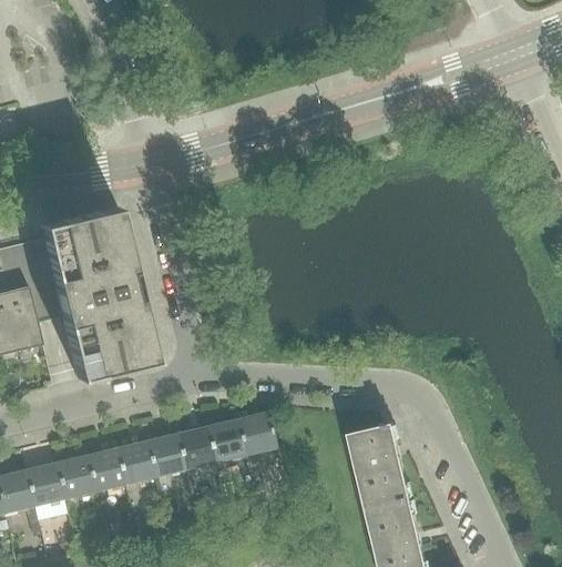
[(0,353),(12,351),(36,345),(46,386),(71,380),(149,361),(133,297),(115,302),(111,285),(100,287),(84,228),(0,247),(0,353)]
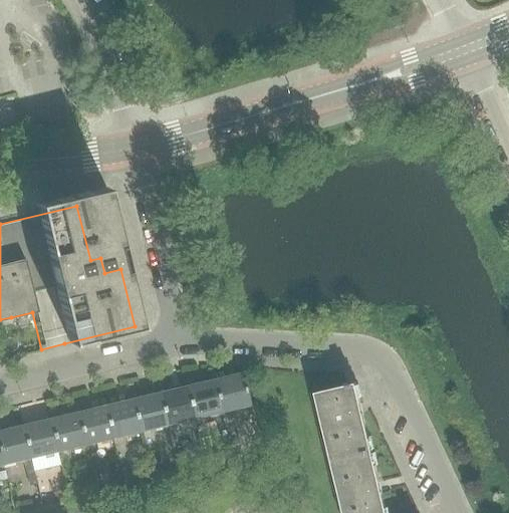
[(212,378),(220,411),(246,405),(238,372),(212,378)]
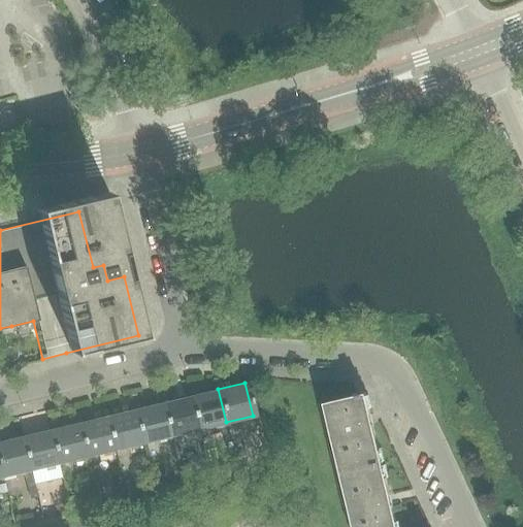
[(197,429),(226,422),(218,389),(189,395),(197,429)]
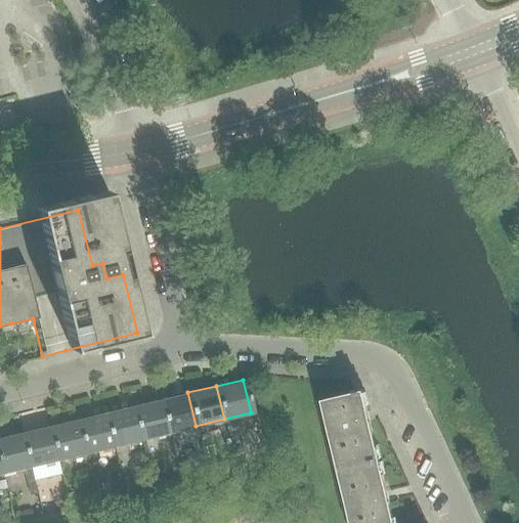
[(335,471),(375,461),(358,390),(317,399),(335,471)]
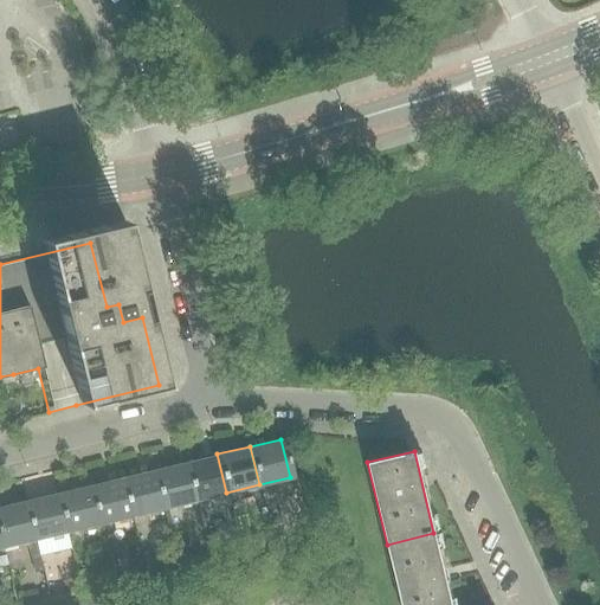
[(194,501),(226,493),(217,454),(185,462),(194,501)]
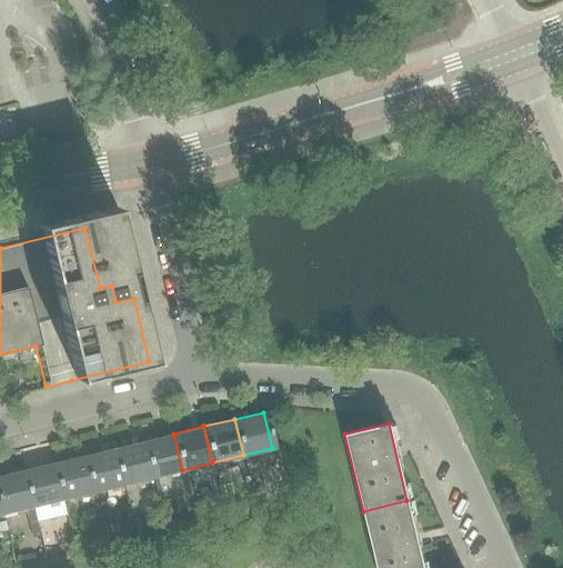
[(142,441),(151,477),(182,470),(173,434),(142,441)]
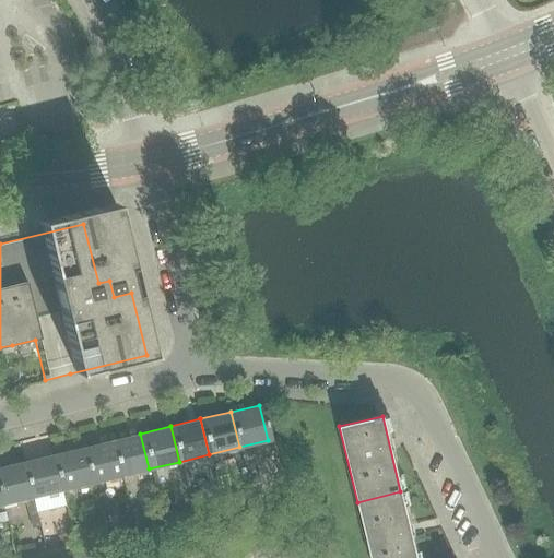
[(118,476),(149,469),(140,434),(109,440),(118,476)]
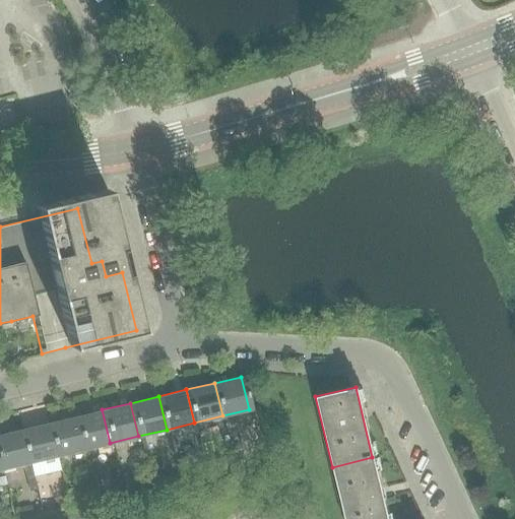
[(74,416),(82,450),(110,443),(102,409),(74,416)]
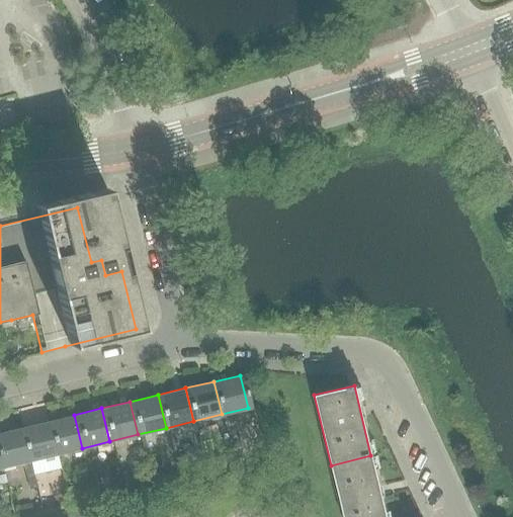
[(54,454),(82,448),(74,415),(46,422),(54,454)]
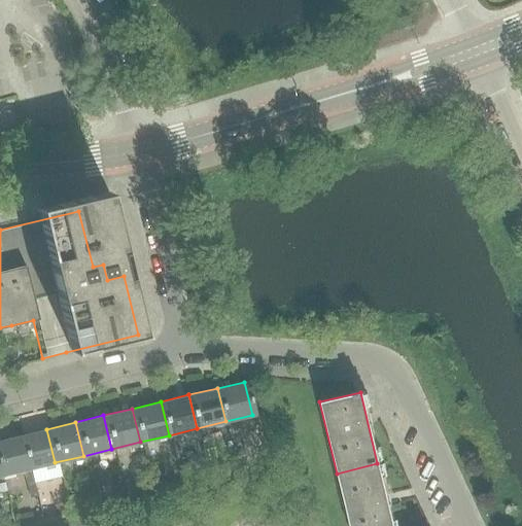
[(27,469),(55,462),(46,429),(19,435),(27,469)]
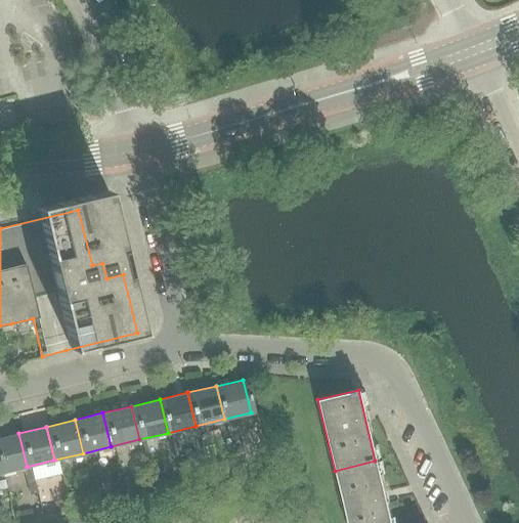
[(0,473),(27,467),(18,433),(0,437),(0,473)]
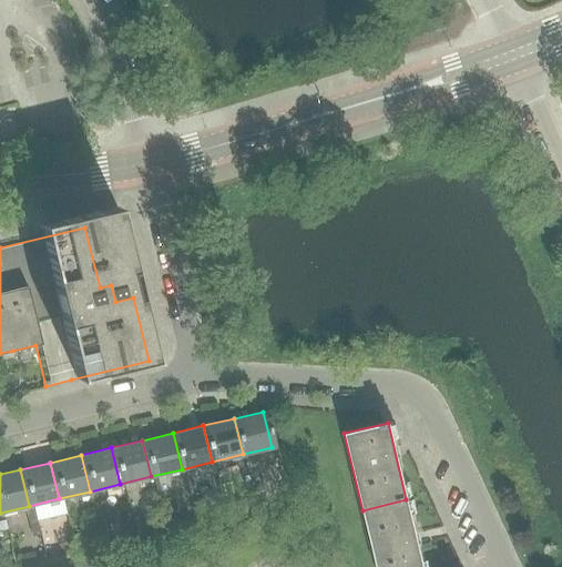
[(201,495),(188,498),(194,519),(206,516),(201,495)]
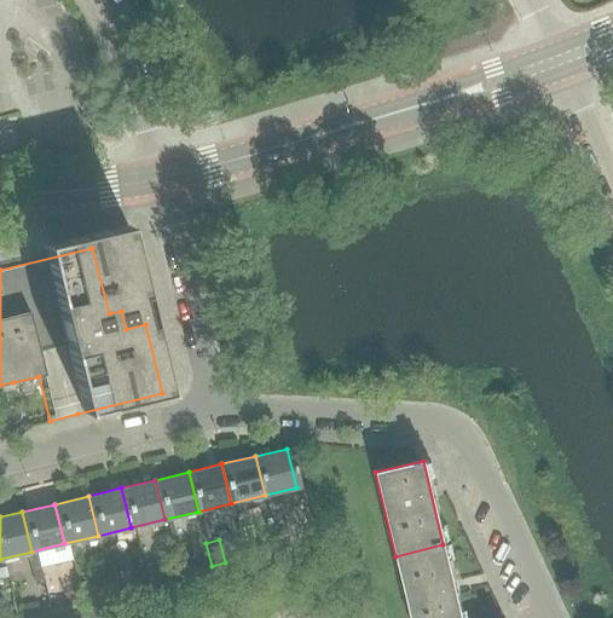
[(461,617),(443,544),(395,556),(410,617),(461,617)]
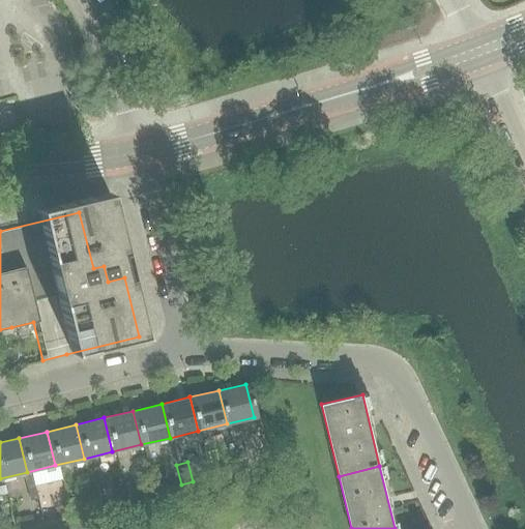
[(217,468),(204,471),(207,481),(221,478),(217,468)]
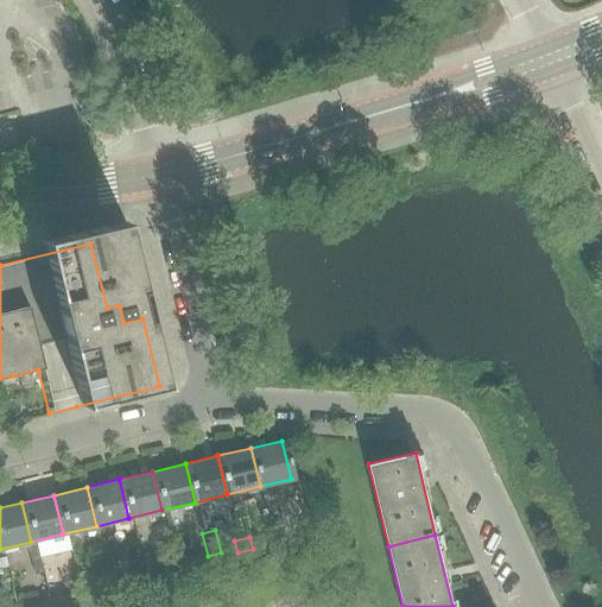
[(30,543),(21,545),(27,569),(36,568),(30,543)]
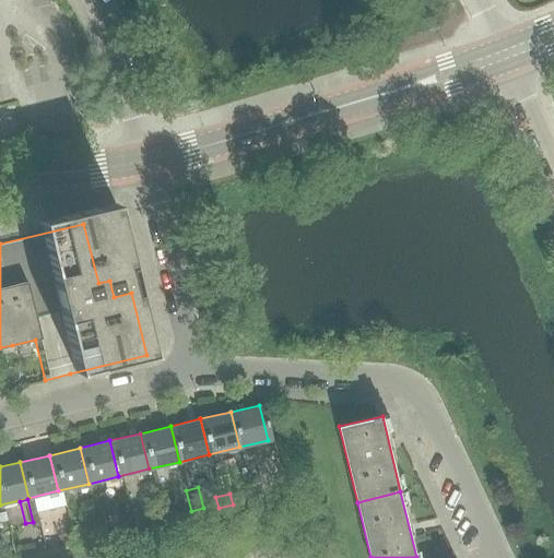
[(174,511),(158,514),(162,529),(177,526),(174,511)]
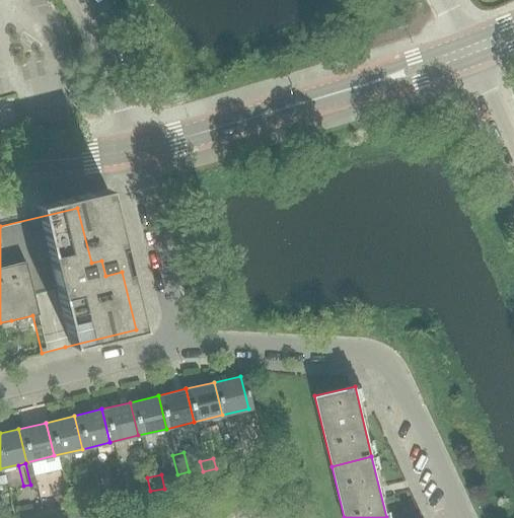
[(103,478),(92,481),(96,499),(107,497),(103,478)]
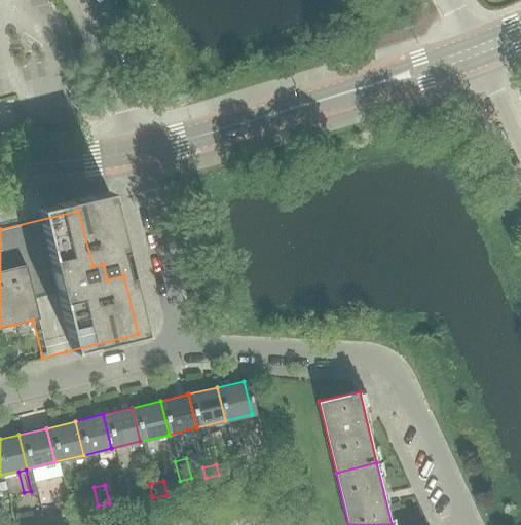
[(79,491),(68,494),(72,511),(83,509),(79,491)]
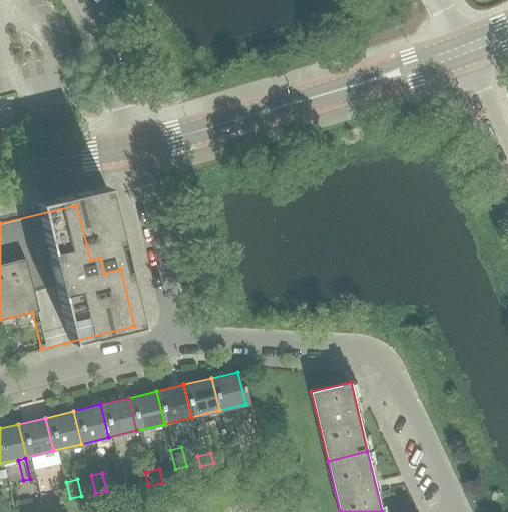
[(60,490),(48,492),(50,502),(62,499),(60,490)]
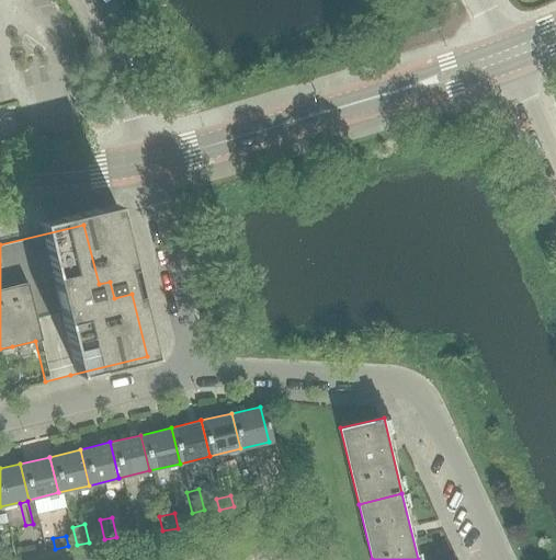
[(29,548),(15,551),(18,558),(31,555),(29,548)]
